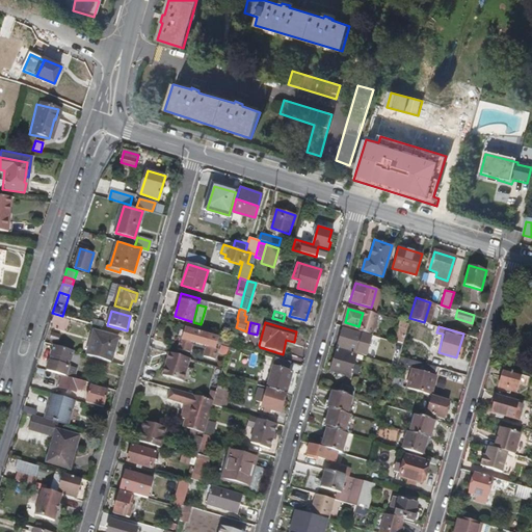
[(362,333),(343,327),(338,345),(357,351),(362,333)]
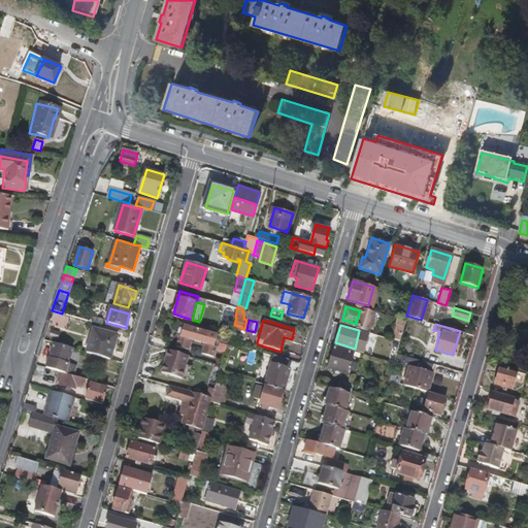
[(209,333),(185,326),(184,328),(182,336),(178,336),(175,345),(189,350),(192,339),(205,343),(202,354),(213,357),(217,347),(213,347),(216,341),(227,344),(228,341),(229,337),(209,331),(209,333)]
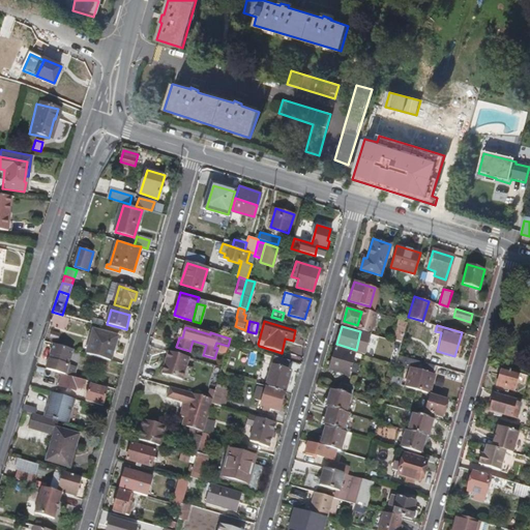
[(117,337),(93,330),(87,354),(110,360),(117,337)]
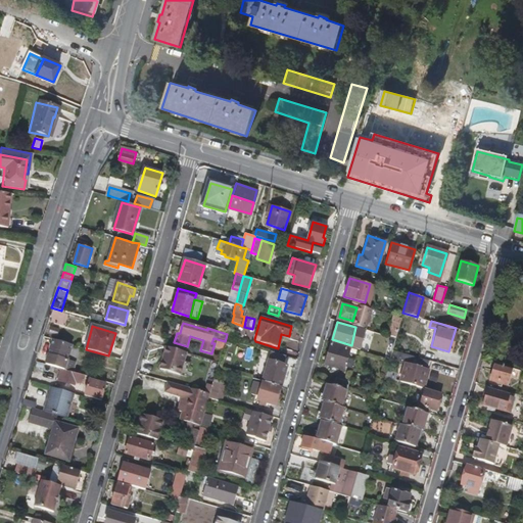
[(389,360),(389,358),(392,349),(395,338),(390,337),(387,347),(384,347),(381,357),(389,360)]
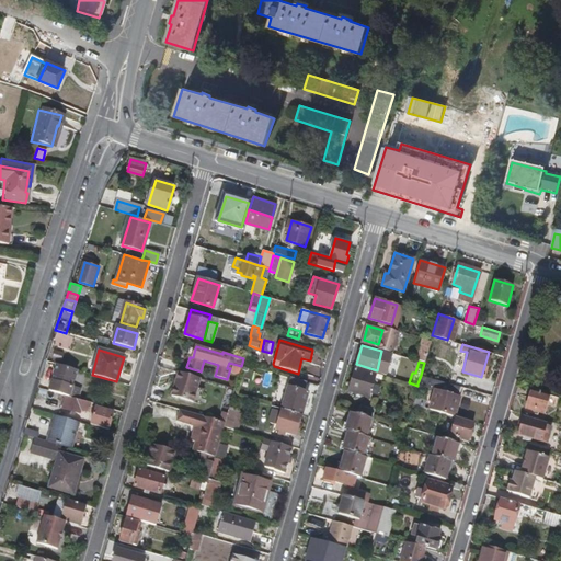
[(50,381),(55,382),(71,387),(76,369),(56,364),(50,381)]
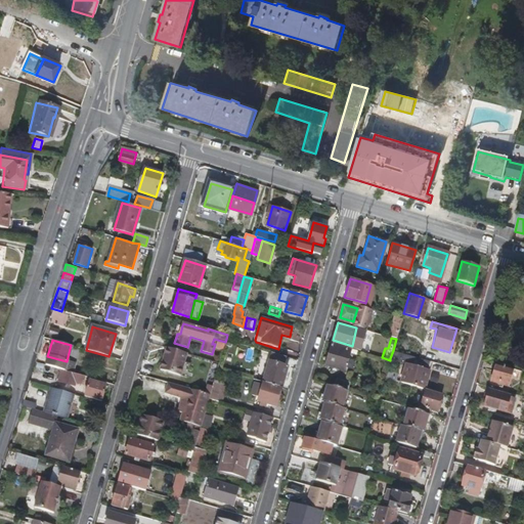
[(350,350),(332,345),(325,364),(344,369),(349,354),(355,355),(356,350),(351,349),(350,350)]
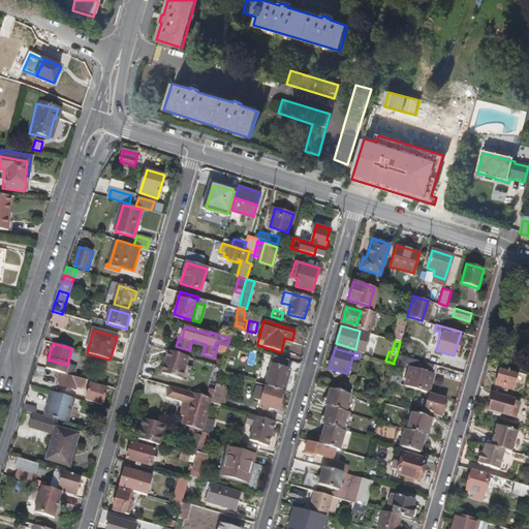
[(434,364),(397,353),(394,362),(409,366),(404,385),(427,392),(434,364)]
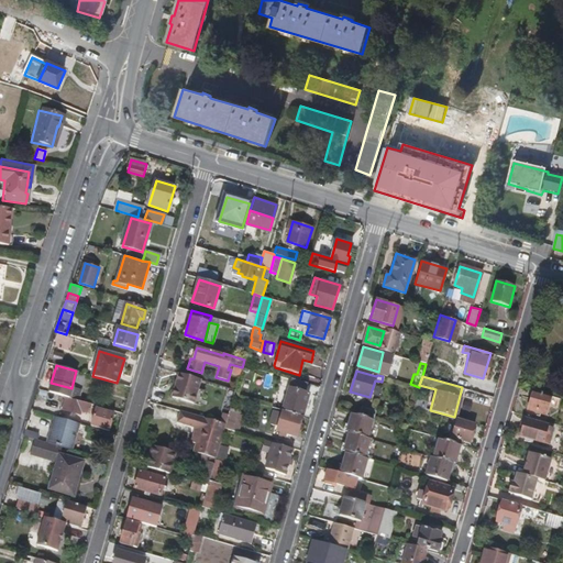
[(195,383),(178,378),(175,389),(172,397),(192,404),(195,398),(191,397),(195,383)]
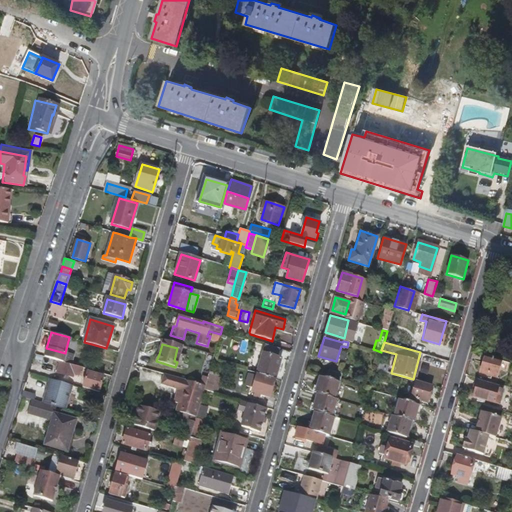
[(265,344),(257,373),(274,378),(280,358),(276,357),(278,348),(265,344)]
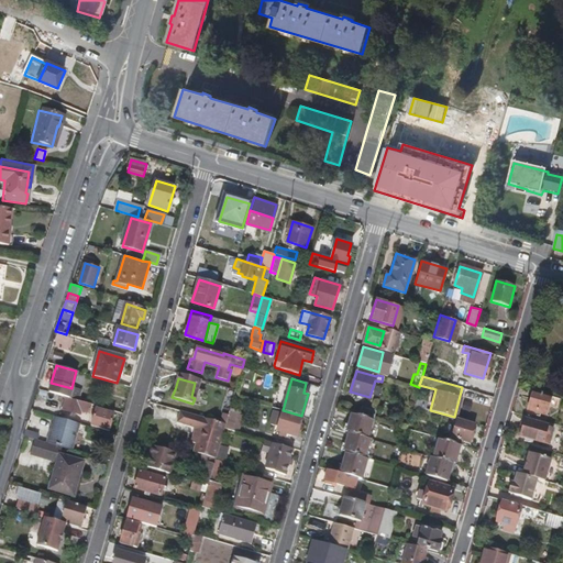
[(72,388),(55,384),(52,393),(68,397),(72,388)]
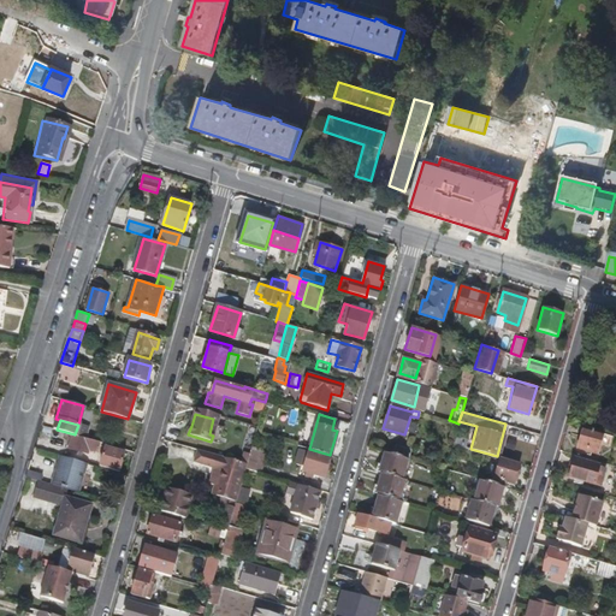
[(603,433),(584,427),(578,446),(597,452),(603,433)]
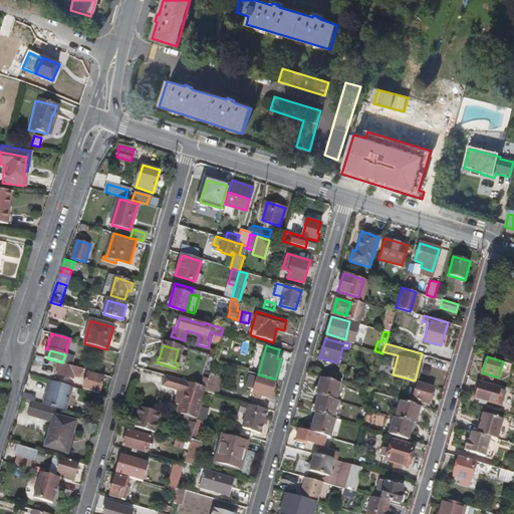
[(199,377),(208,380),(210,375),(213,363),(204,361),(199,377)]
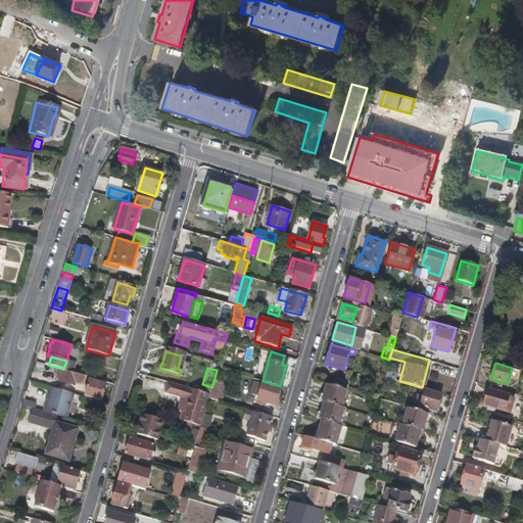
[(85,377),(65,371),(63,382),(75,385),(76,382),(83,384),(85,377)]
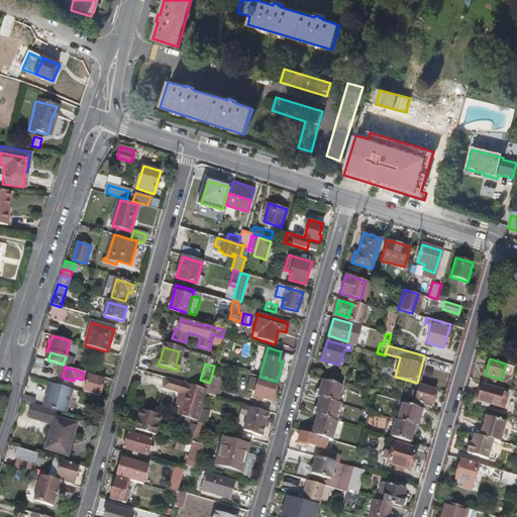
[(105,380),(88,375),(84,390),(100,395),(105,380)]
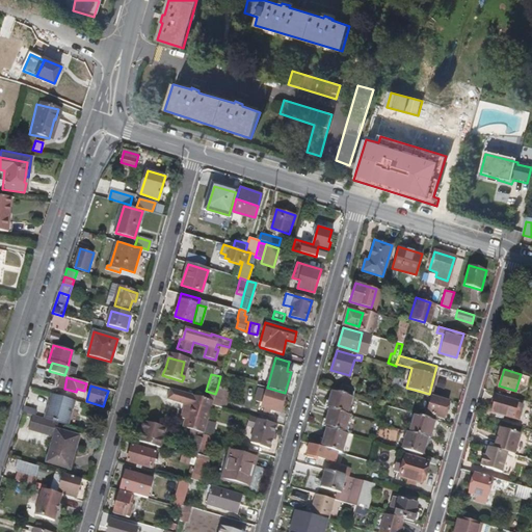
[(341,386),(339,392),(351,396),(353,390),(341,386)]
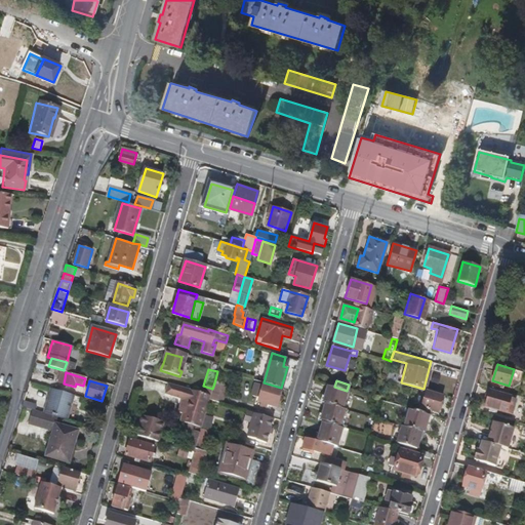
[(205,413),(209,400),(210,395),(167,382),(164,393),(183,398),(179,411),(183,412),(188,413),(186,421),(188,422),(201,427),(205,413)]
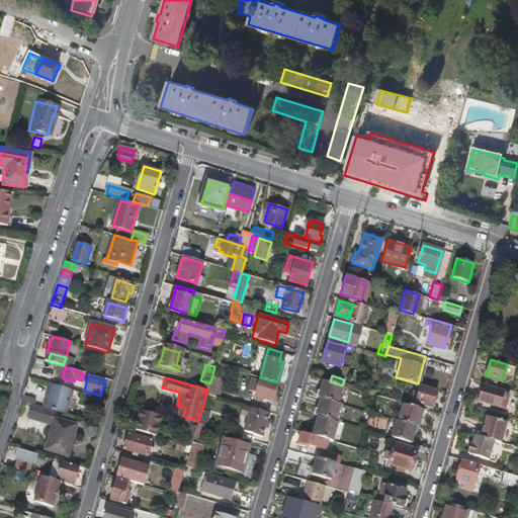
[(277,382),(260,377),(259,379),(250,377),(246,390),(256,392),(254,397),(257,398),(263,400),(272,402),(277,382)]
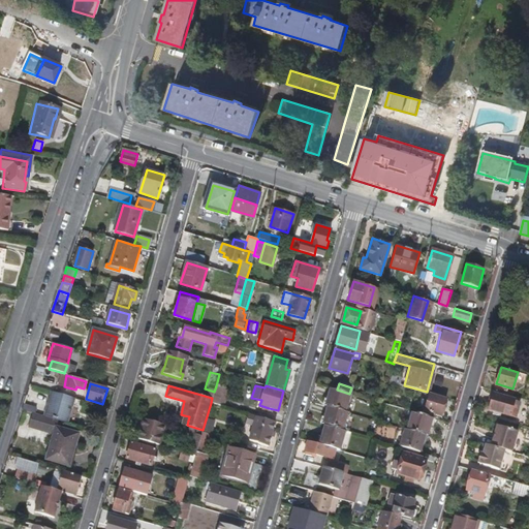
[(212,398),(211,403),(224,406),(228,390),(216,386),(214,392),(212,398)]
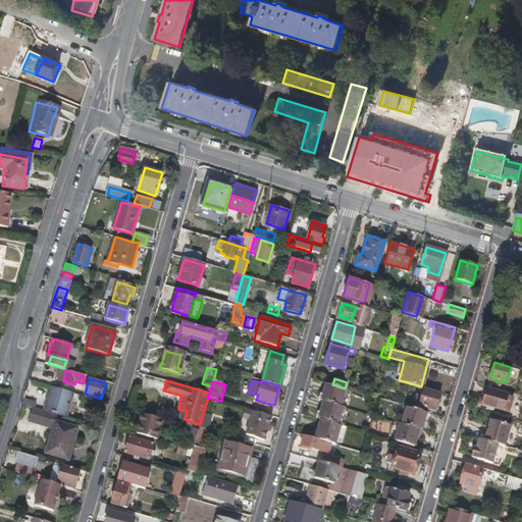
[(323,401),(340,406),(345,388),(332,384),(326,383),(322,401),(323,401)]
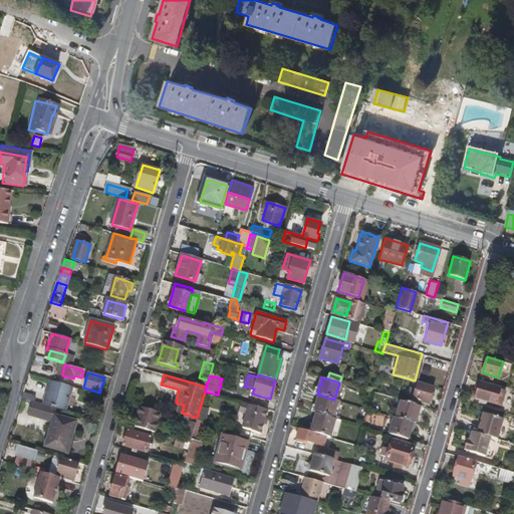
[(49,380),(43,404),(55,408),(64,410),(64,407),(65,407),(67,401),(66,401),(67,397),(70,387),(49,380)]
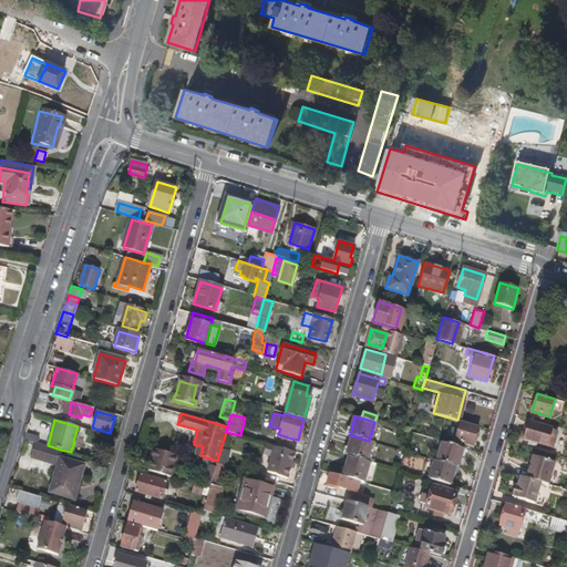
[(475,424),(459,420),(453,440),(470,444),(475,424)]
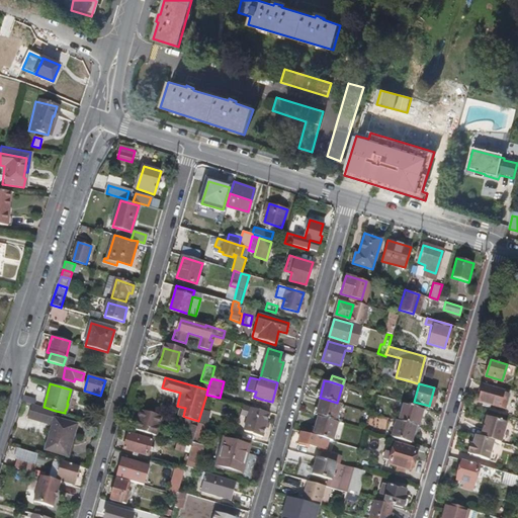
[(503,391),(483,384),(479,400),(499,406),(503,391)]
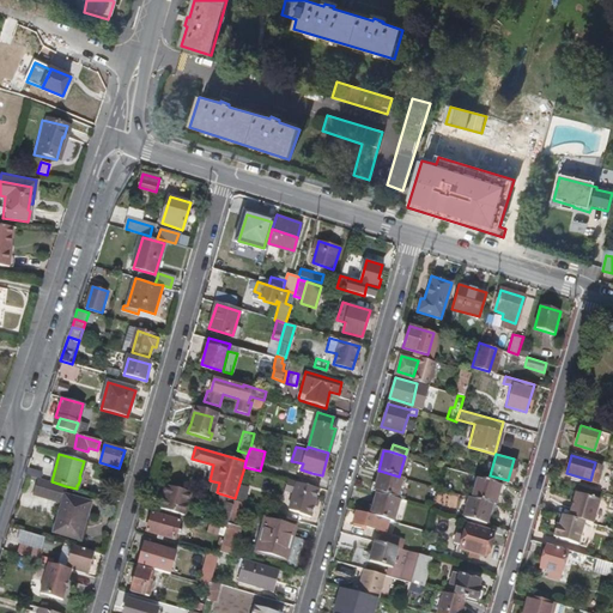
[(380,471),(375,491),(398,497),(402,478),(399,477),(380,471)]
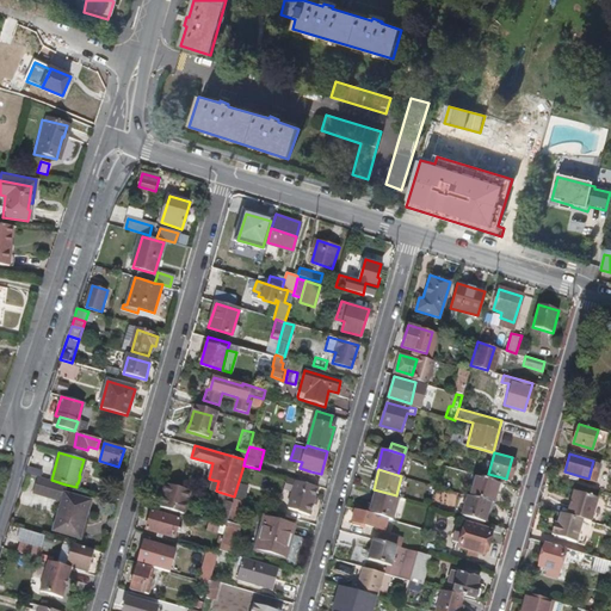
[(475,475),(470,495),(491,501),(493,501),(498,482),(475,475)]
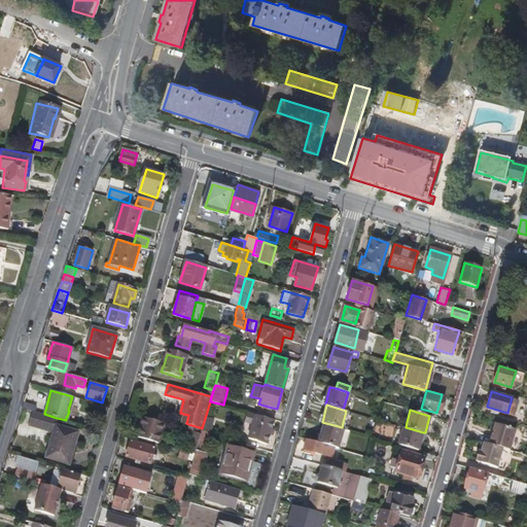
[(57,418),(44,414),(32,411),(28,426),(51,433),(44,459),(68,465),(77,432),(55,425),(57,418)]
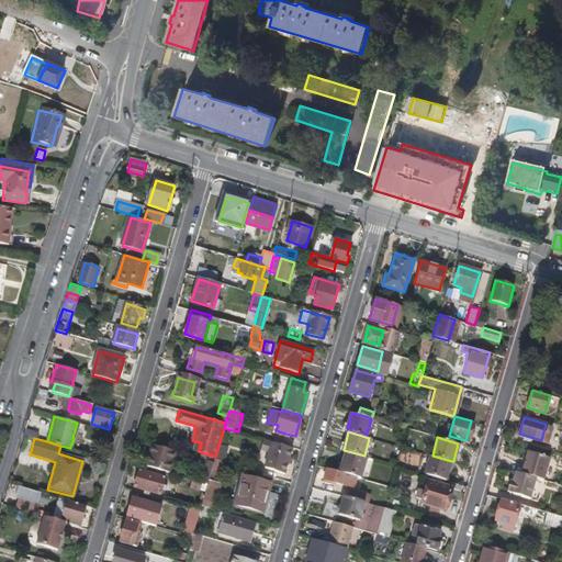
[(292,449),(262,440),(260,450),(268,452),(263,468),(273,470),(273,472),(284,474),(292,449)]
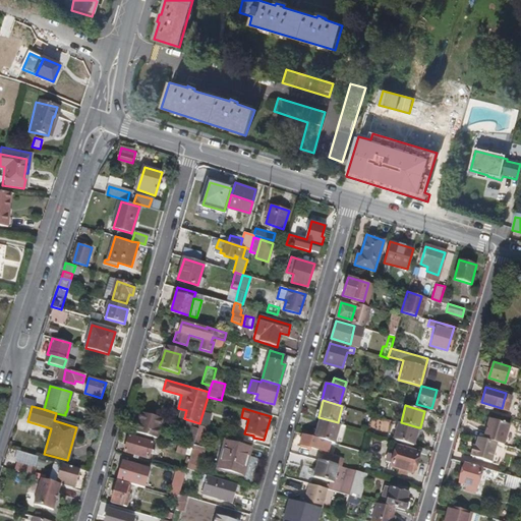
[(205,410),(204,410),(199,423),(199,425),(207,428),(211,414),(205,413),(205,410)]
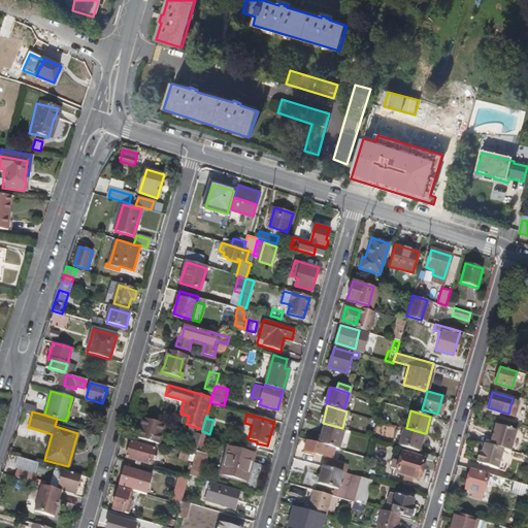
[(164,423),(141,417),(136,437),(158,443),(164,423)]
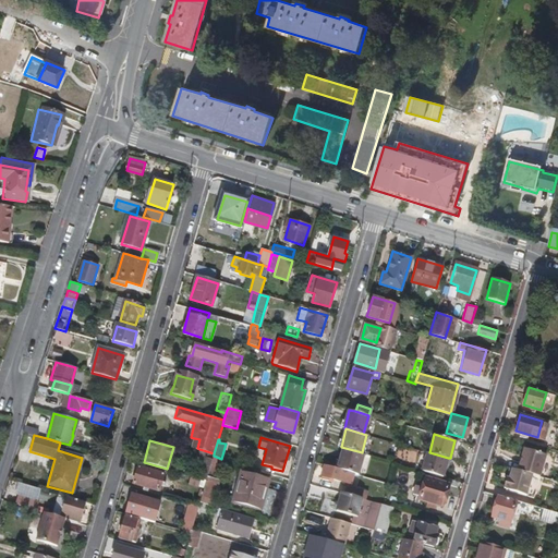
[(362,452),(341,447),(340,448),(342,449),(337,469),(347,472),(350,472),(356,474),(359,475),(364,455),(362,455),(362,452)]
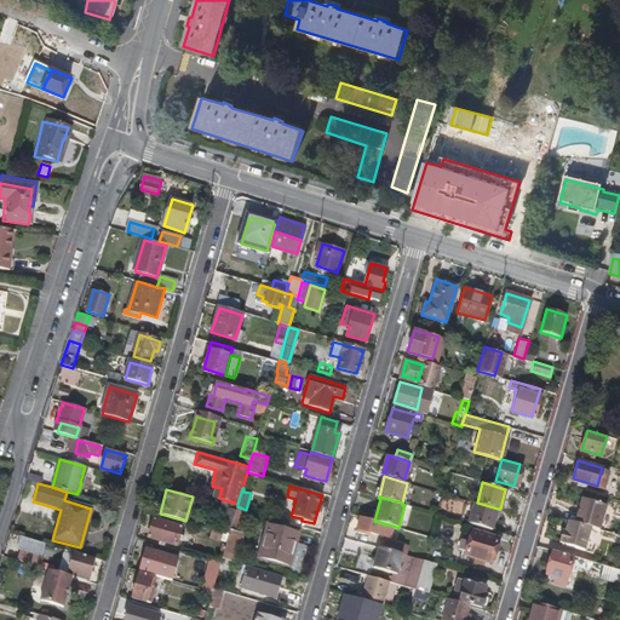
[(237,504),(222,499),(220,505),(236,510),(237,506),(237,504)]
